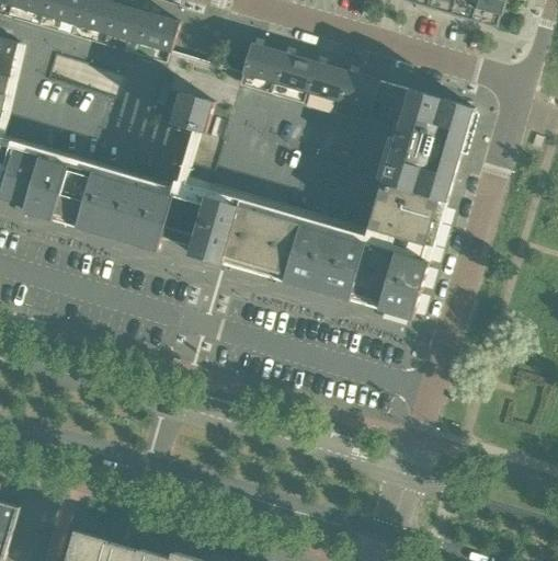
[(178,22),(114,3),(102,0),(0,0),(0,199),(23,206),(22,213),(157,251),(160,239),(190,248),(188,254),(191,255),(411,320),(459,153),(458,153),(465,132),(463,132),(468,112),(471,113),(473,109),(249,43),(237,84),(200,73),(166,64),(178,22)]
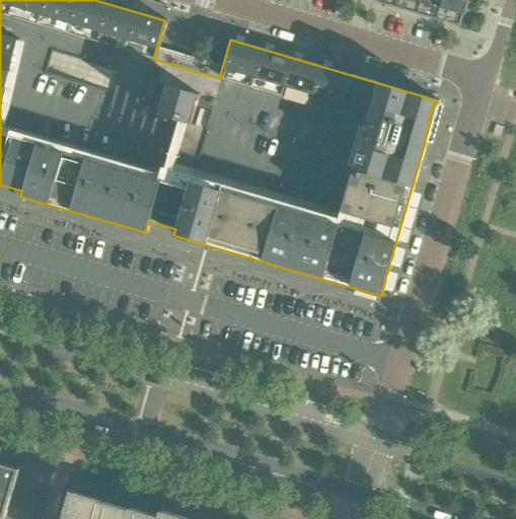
[(394,0),(392,7),(414,13),(418,0),(394,0)]
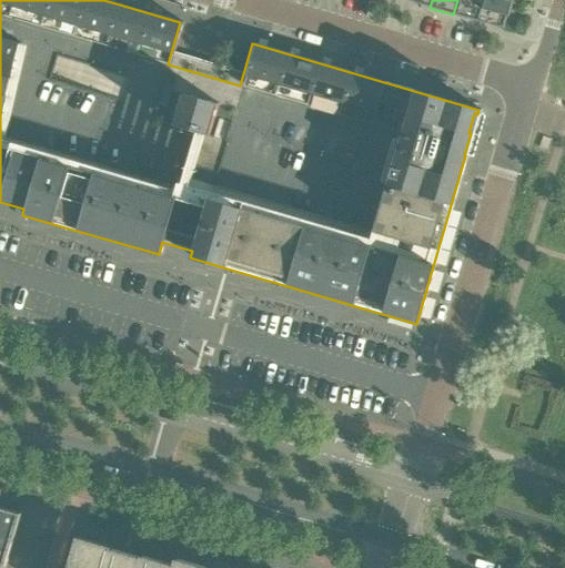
[(457,0),(453,14),(476,22),(483,0),(457,0)]
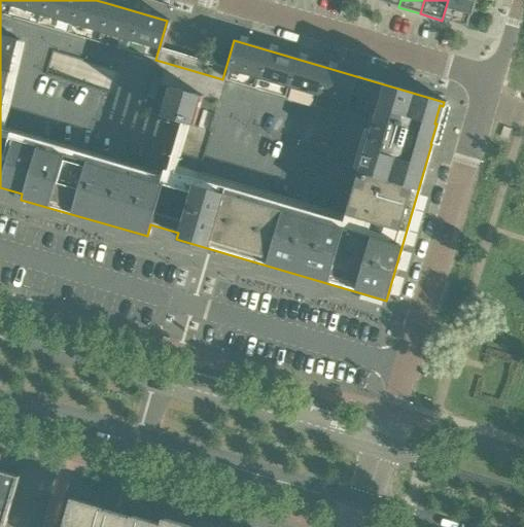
[(469,0),(448,0),(442,21),(464,27),(467,15),(469,15),(474,1),(469,0)]
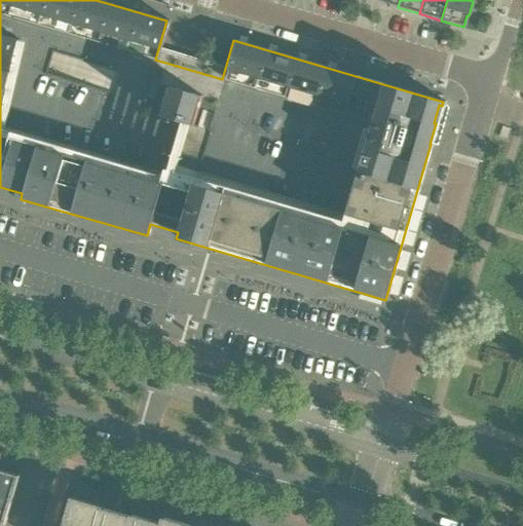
[(495,137),(503,140),(508,129),(499,126),(495,137)]
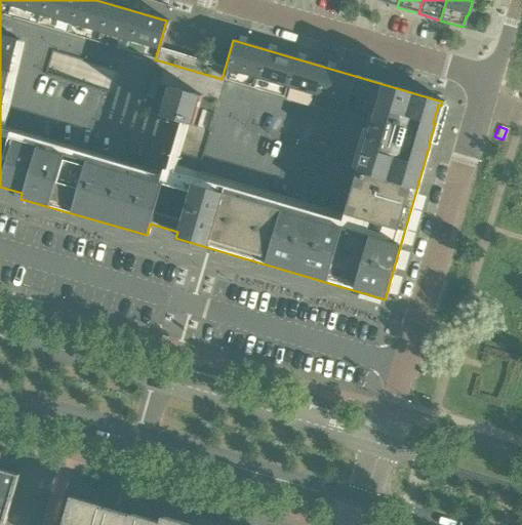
[(0,524),(1,524),(16,474),(0,469),(0,524)]
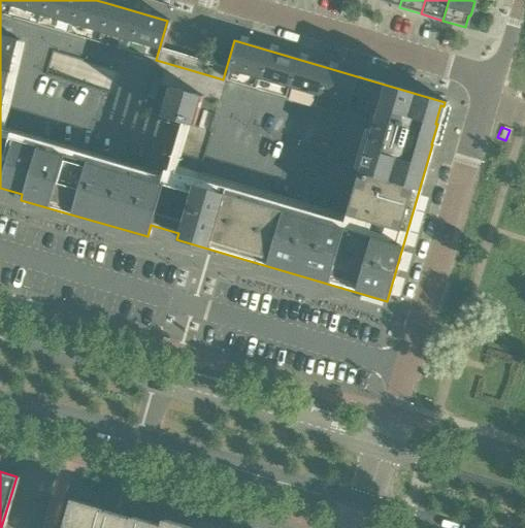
[(59,527),(190,527),(160,519),(158,525),(128,516),(128,518),(100,509),(101,508),(68,498),(59,527)]
